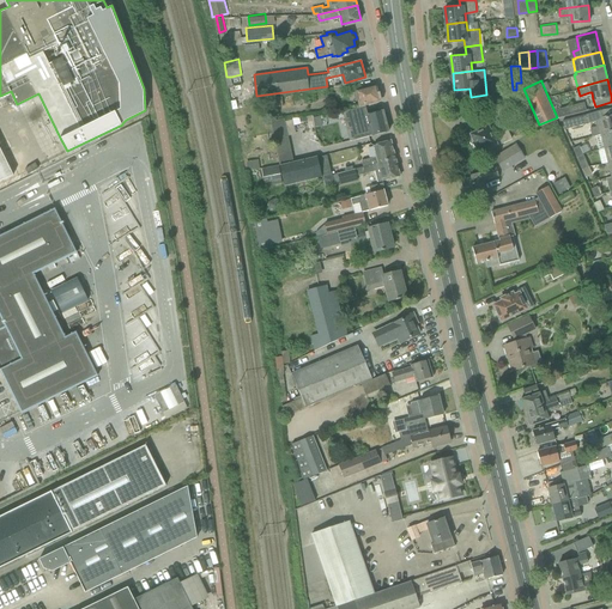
[(334,95),(352,90),(351,83),(333,86),(334,95)]
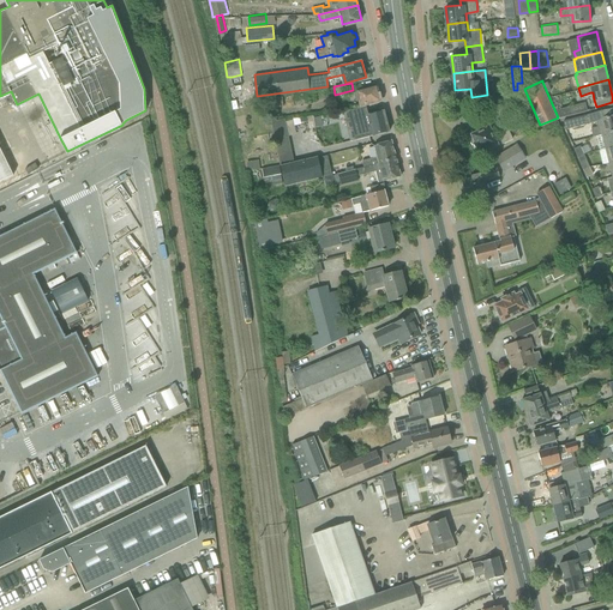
[(361,103),(382,98),(380,96),(382,96),(380,91),(379,89),(378,89),(377,84),(355,89),(358,97),(360,97),(361,103)]
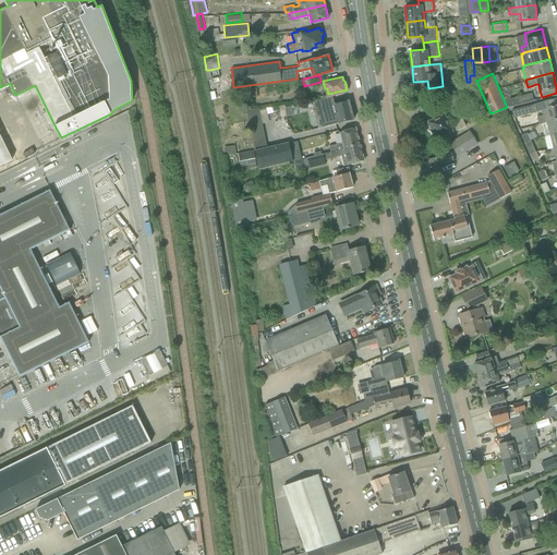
[(267,94),(281,92),(280,83),(266,84),(267,94)]
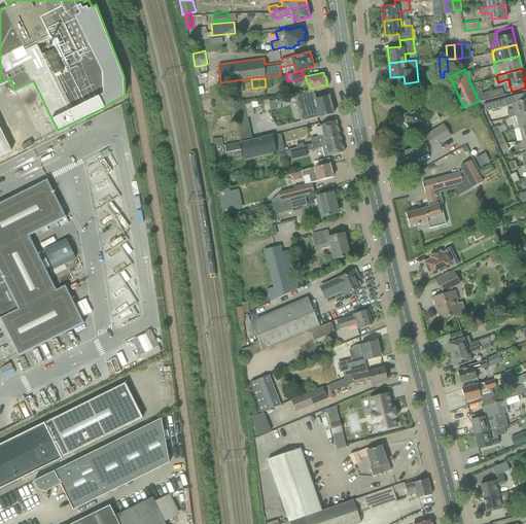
[(407,91),(402,84),(397,88),(401,94),(407,91)]
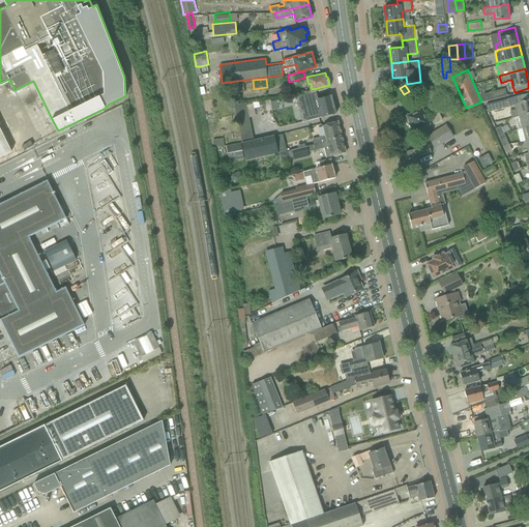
[(316,90),(302,93),(309,118),(322,115),(335,112),(336,112),(331,94),(318,97),(316,90)]
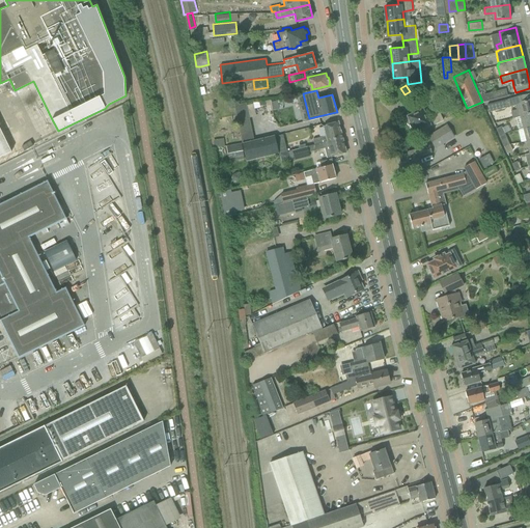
[(494,90),(481,93),(484,101),(496,98),(494,90)]
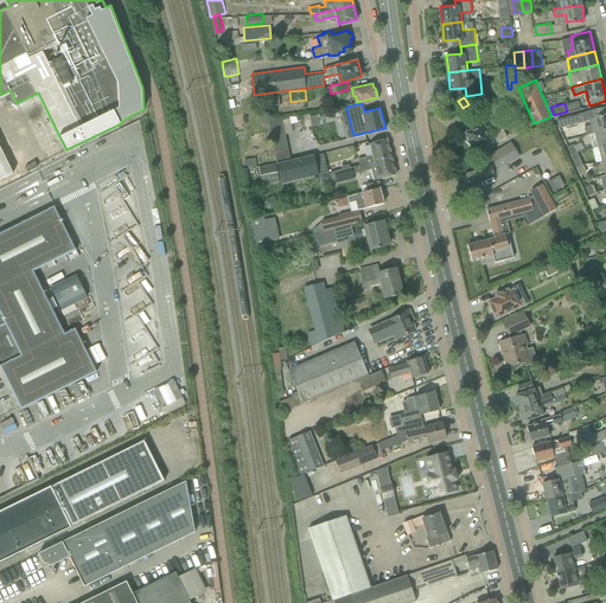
[(585,124),(587,133),(605,127),(605,104),(588,109),(592,123),(585,124)]
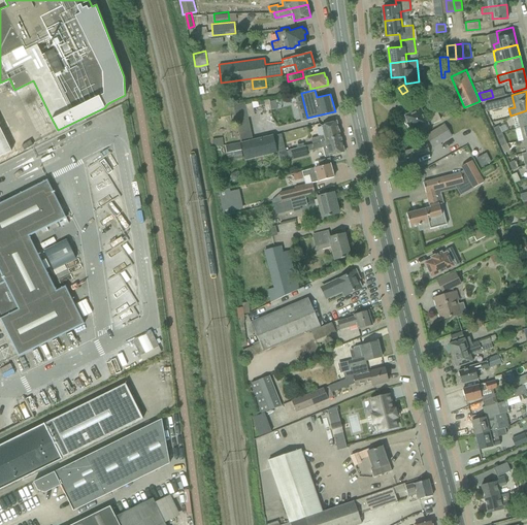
[(487,109),(503,105),(502,97),(497,99),(485,102),(487,109)]
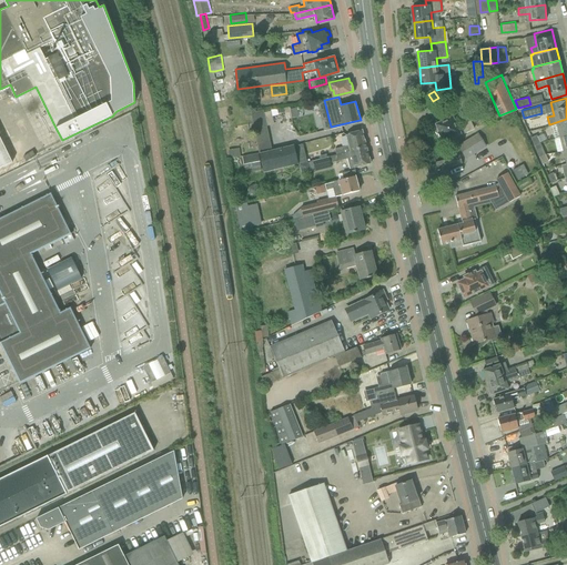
[(271,148),(266,125),(263,109),(251,111),(254,128),(260,151),(271,148)]
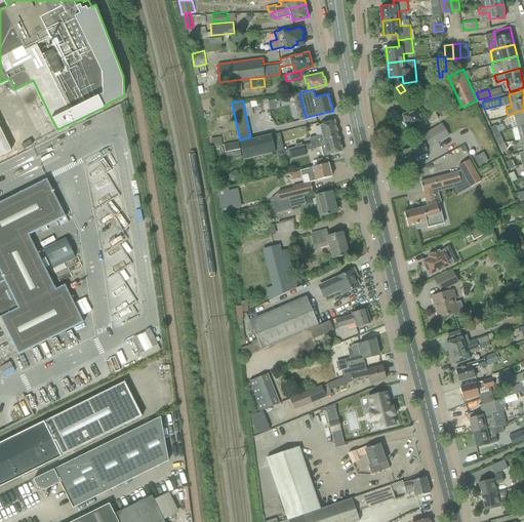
[(408,129),(425,122),(437,117),(433,108),(426,111),(426,112),(420,115),(417,107),(403,113),(406,120),(404,121),(408,129)]
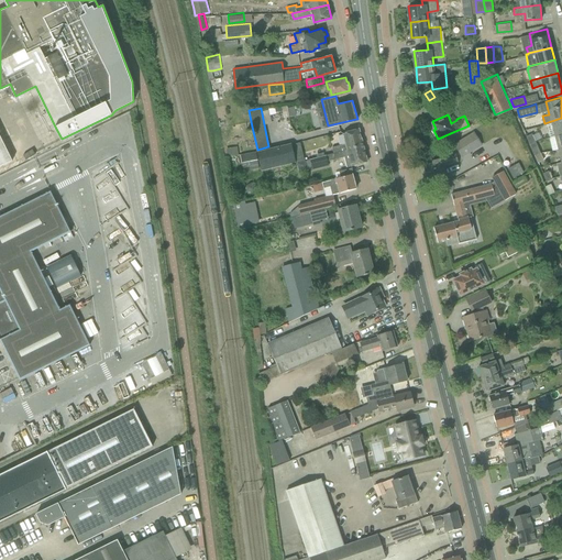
[(561,118),(544,123),(548,123),(551,135),(555,134),(561,132),(561,118)]
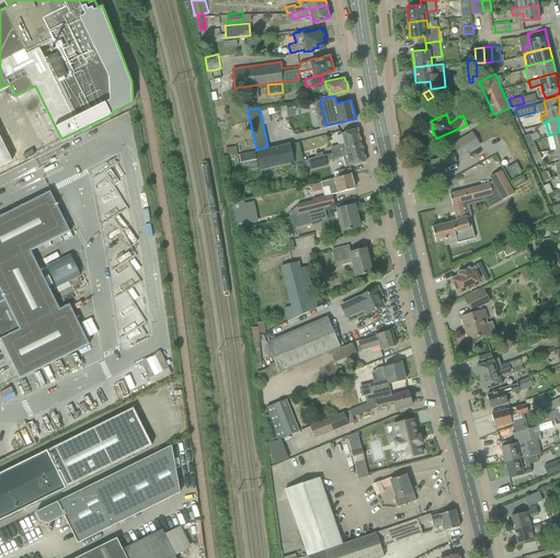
[(344,141),(334,144),(331,145),(332,150),(362,143),(357,127),(342,131),(344,141)]
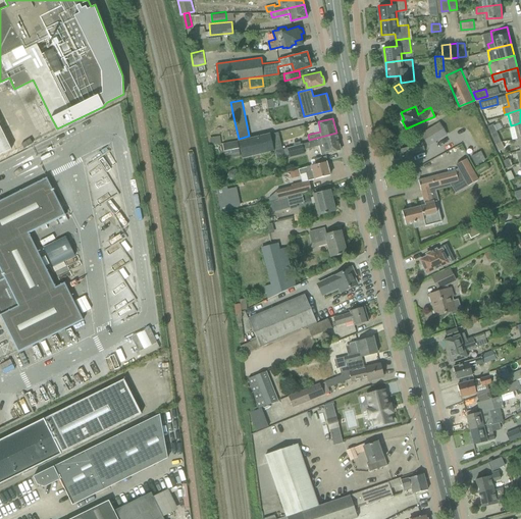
[(447,132),(440,120),(423,132),(429,142),(447,132)]
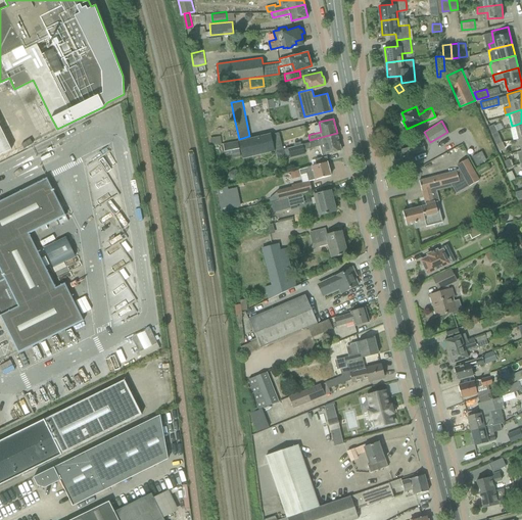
[(497,130),(494,123),(488,125),(492,133),(497,130)]
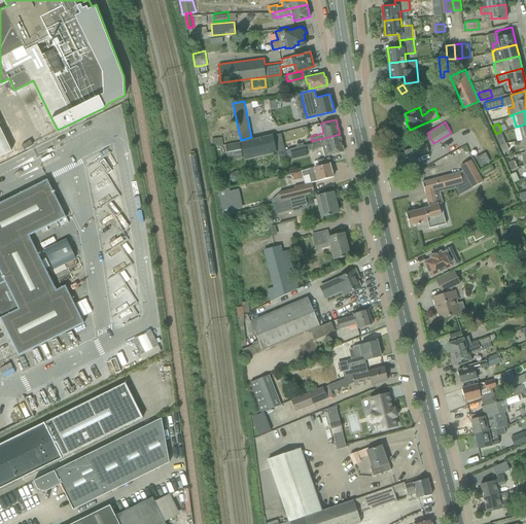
[(0,153),(11,148),(0,125),(0,153)]
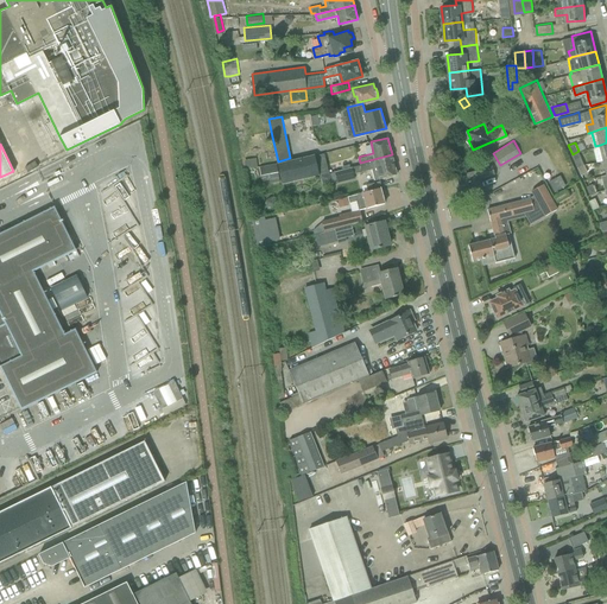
[(315,153),(278,161),(278,163),(283,183),(320,173),(315,153)]
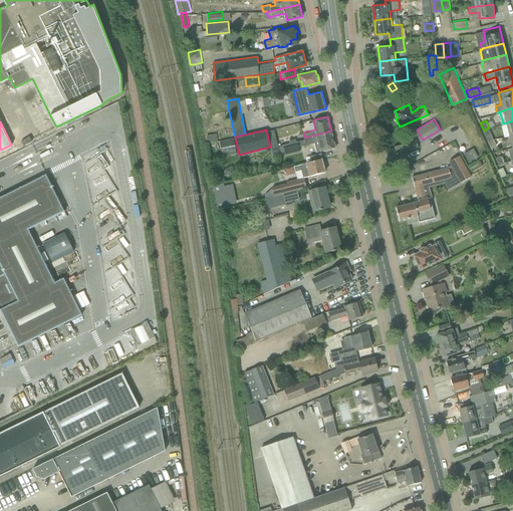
[(331,131),(304,138),(298,140),(298,141),(299,146),(314,142),(317,151),(335,146),(331,131)]
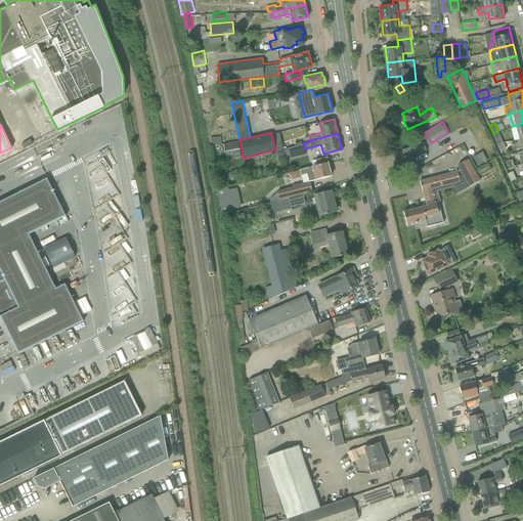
[(504,140),(500,134),(499,133),(494,135),(497,142),(503,140),(504,140)]
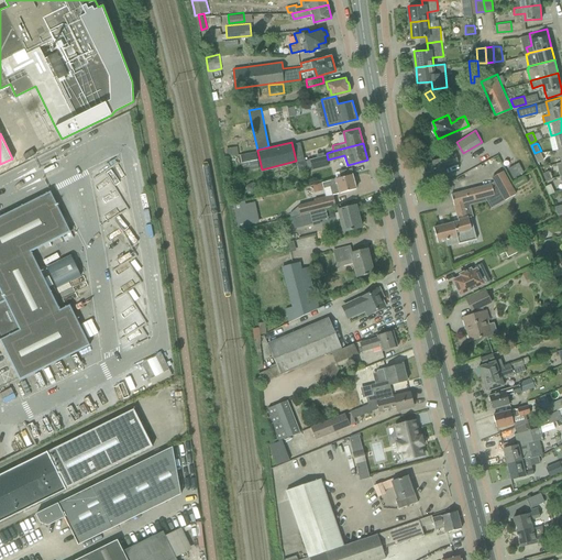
[(235,153),(234,145),(227,146),(228,155),(235,153)]
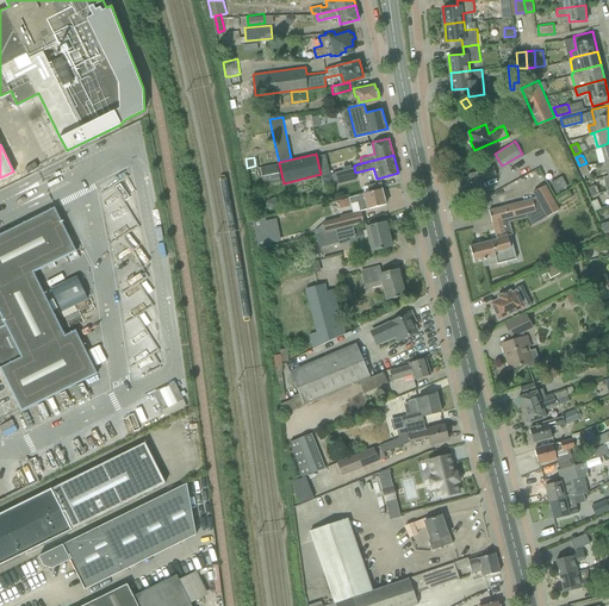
[(279,162),(260,166),(265,185),(281,180),(278,164),(279,163),(279,162)]
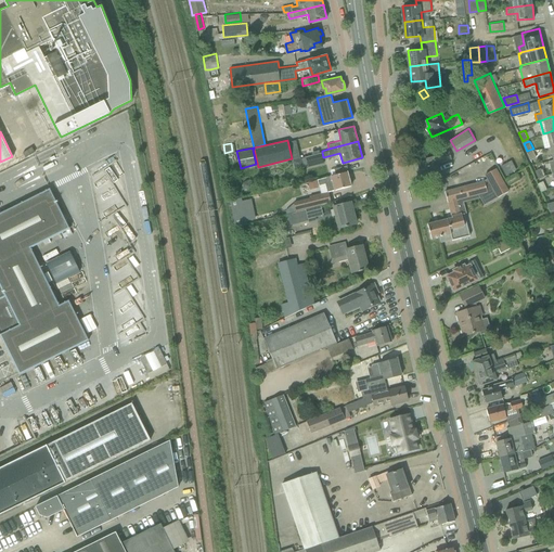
[(532,149),(527,151),(530,158),(537,156),(533,149),(532,149)]
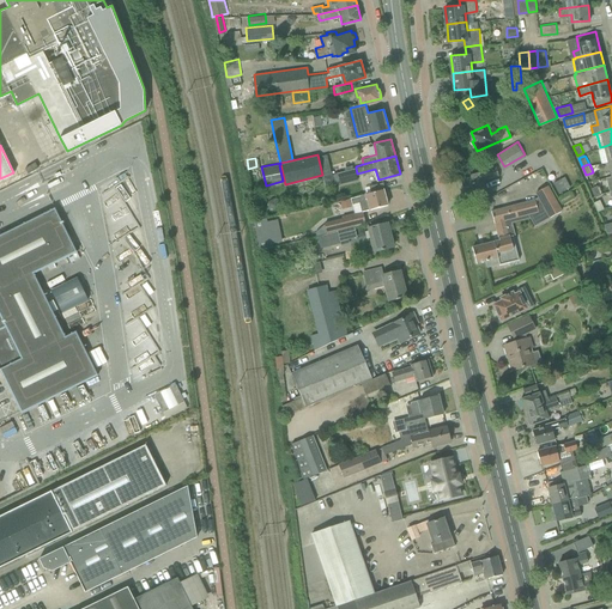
[(492,182),(491,176),(498,175),(496,166),(471,174),(472,177),(461,180),(465,195),(485,189),(484,184),(492,182)]
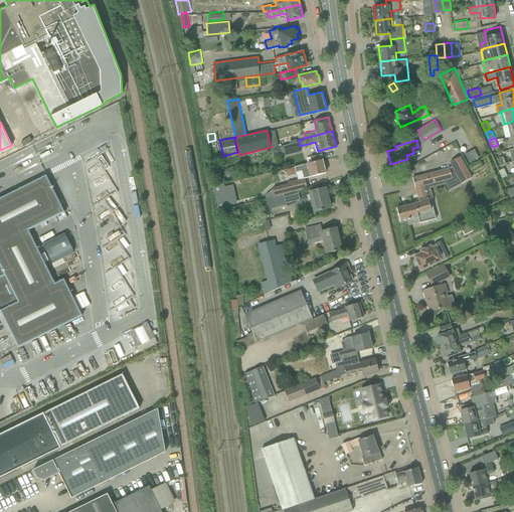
[(22,141),(13,145),(15,150),(24,145),(22,141)]
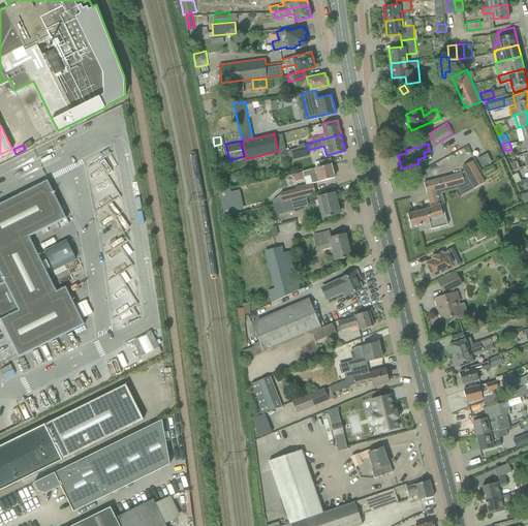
[(298,147),(292,148),(291,149),(293,158),(309,154),(308,150),(307,145),(305,145),(298,147)]
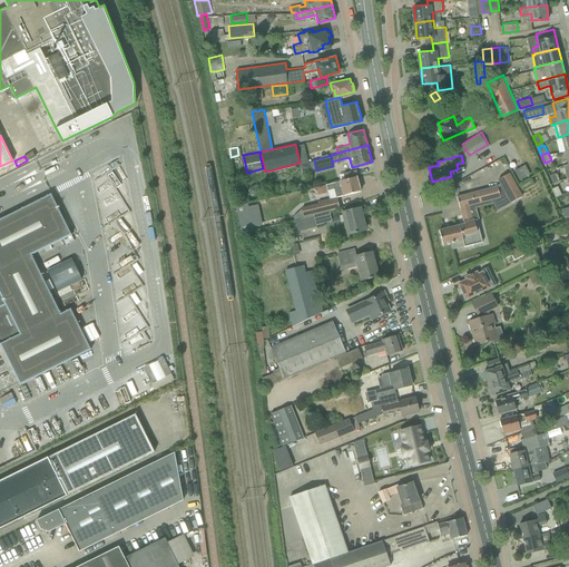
[(531,173),(526,164),(516,169),(520,178),(531,173)]
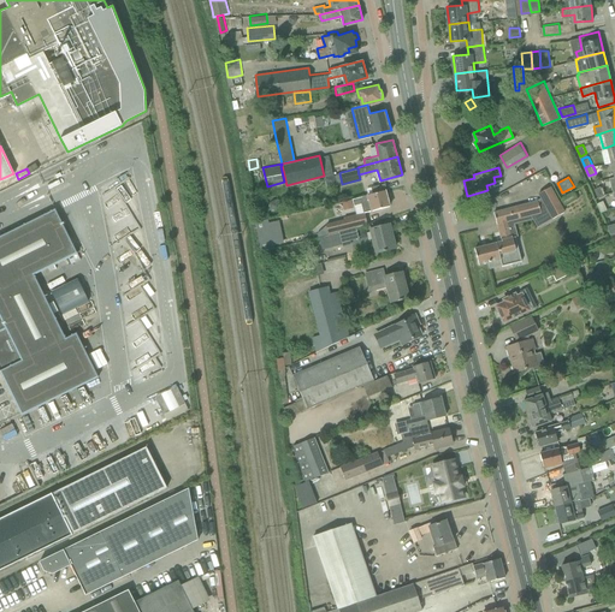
[(543,197),(538,200),(540,211),(532,213),(534,218),(549,209),(553,217),(565,211),(550,185),(539,191),(543,197)]
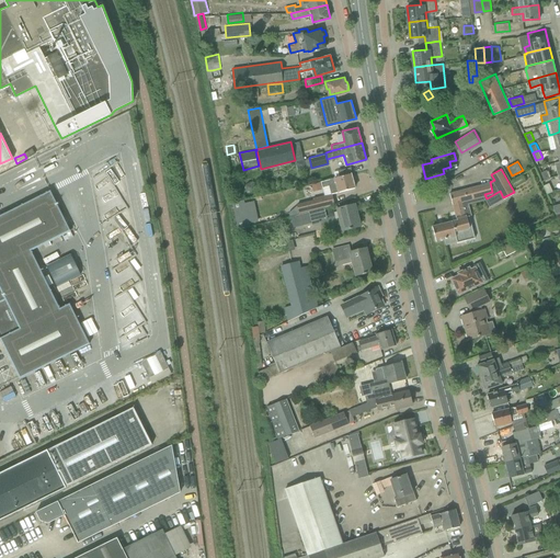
[(550,177),(547,169),(541,171),(545,179),(550,177)]
